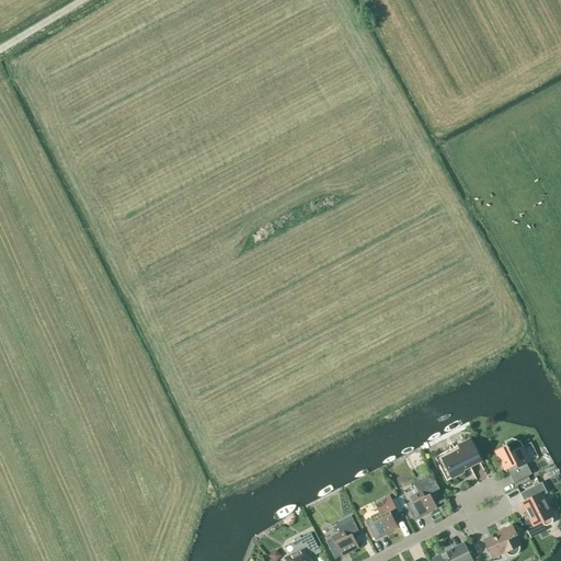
[(504,442),(506,446),(495,450),(506,472),(508,471),(514,483),(531,474),(526,465),(530,462),(523,447),(521,441),(512,438),(504,442)]
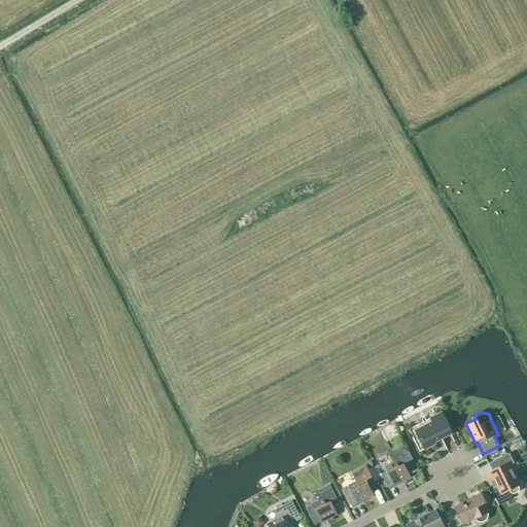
[(441,413),(430,418),(432,423),(416,431),(425,449),(435,444),(434,442),(451,433),(441,413)]
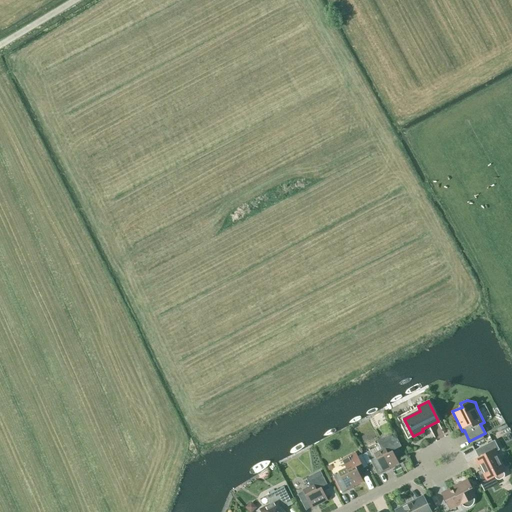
[(391,435),(385,438),(381,440),(378,442),(380,446),(366,452),(369,458),(378,475),(389,469),(389,468),(398,463),(398,464),(399,464),(395,457),(396,454),(400,452),(398,449),(401,447),(396,437),(393,439),(391,435)]
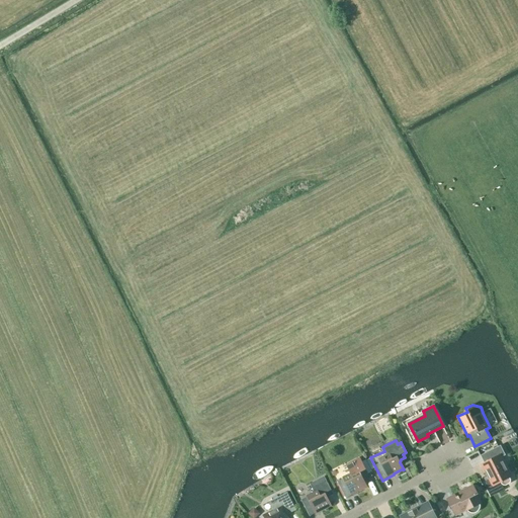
[(481,455),(484,463),(482,464),(493,486),(501,482),(502,484),(503,485),(505,486),(509,484),(510,482),(510,480),(509,478),(511,477),(509,473),(510,472),(506,465),(505,465),(501,457),(505,455),(500,445),(481,455)]
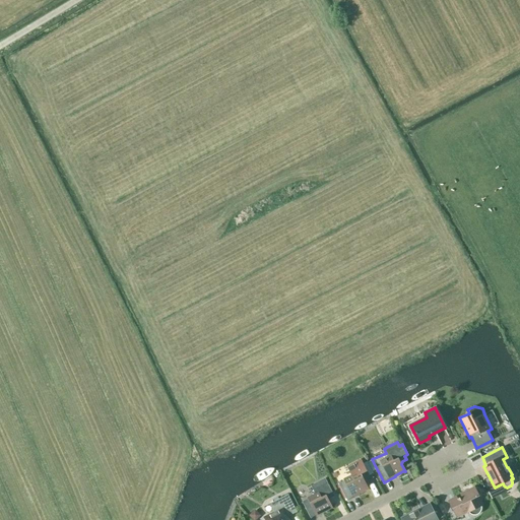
[(360,461),(355,463),(347,467),(349,470),(349,471),(350,474),(348,475),(349,477),(338,483),(347,501),(360,495),(359,494),(368,489),(369,491),(369,490),(366,482),(366,479),(370,477),(368,473),(363,464),(361,460),(360,461)]
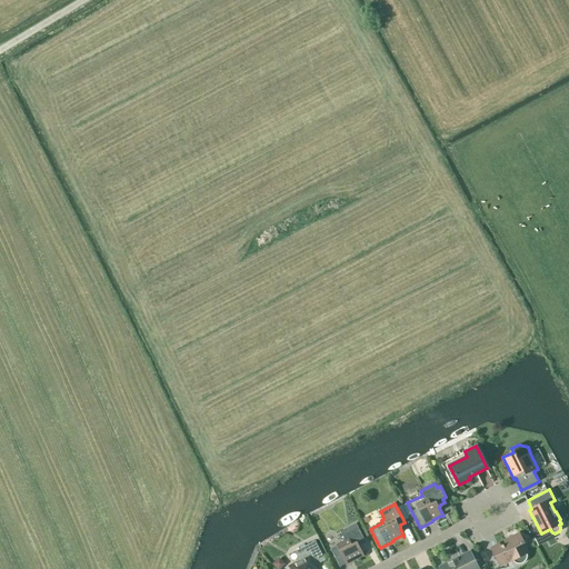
[(340,531),(345,539),(343,542),(331,549),(340,567),(346,563),(347,565),(347,563),(362,555),(363,557),(365,556),(360,548),(361,545),(366,542),(356,523),(340,531)]
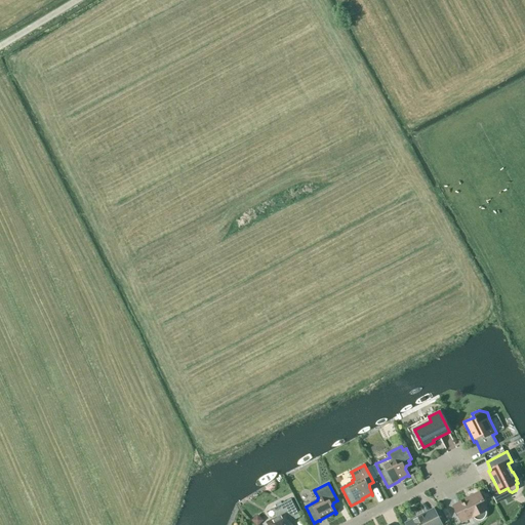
[(466,500),(467,502),(454,509),(460,521),(472,516),(473,516),(474,518),(476,520),(478,520),(480,520),(482,520),(484,518),(485,516),(486,514),(486,512),(485,510),(482,502),(483,501),(479,493),(466,500)]
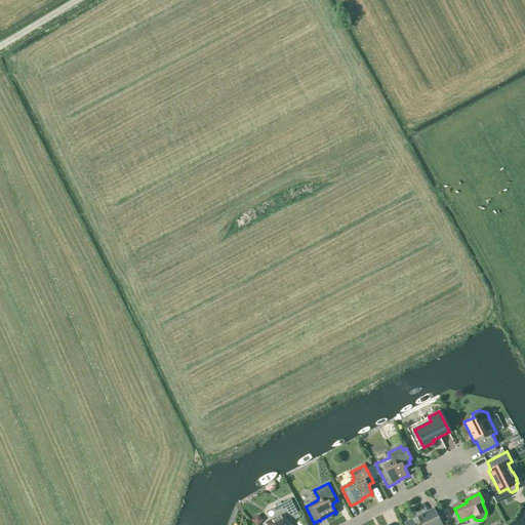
[(290,499),(273,509),(277,518),(267,523),(268,524),(291,524),(290,522),(299,517),(290,499)]
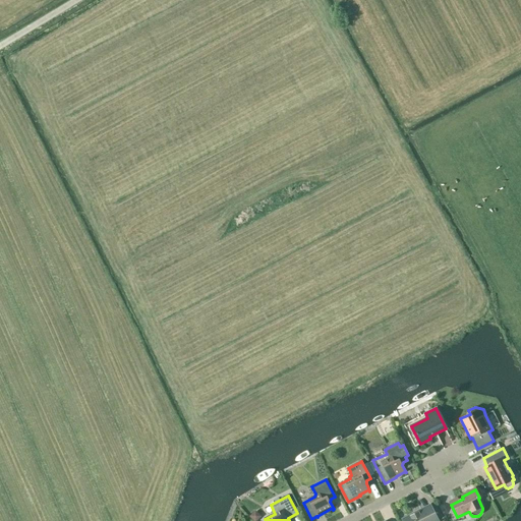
[(425,511),(424,509),(403,520),(437,520),(430,508),(425,511)]
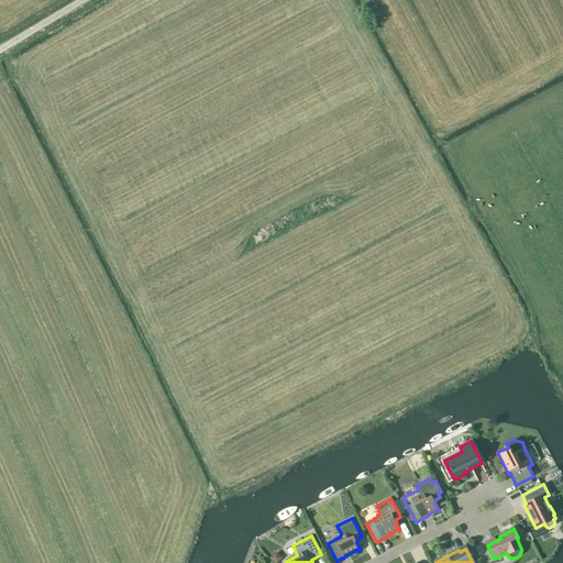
All buildings are outlined.
